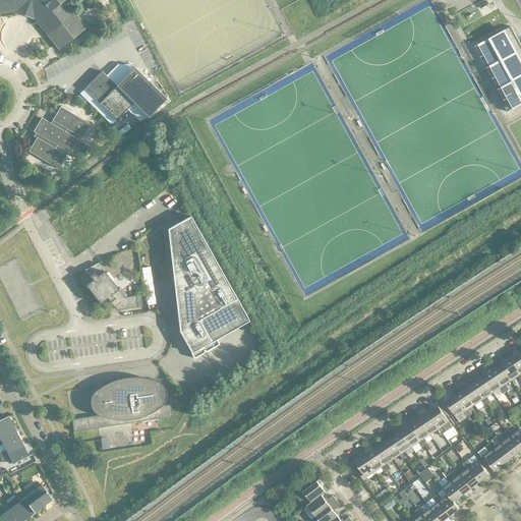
[(0,0),(0,13),(20,10),(31,14),(59,50),(69,41),(69,38),(72,35),(75,37),(87,27),(64,0),(0,0)]
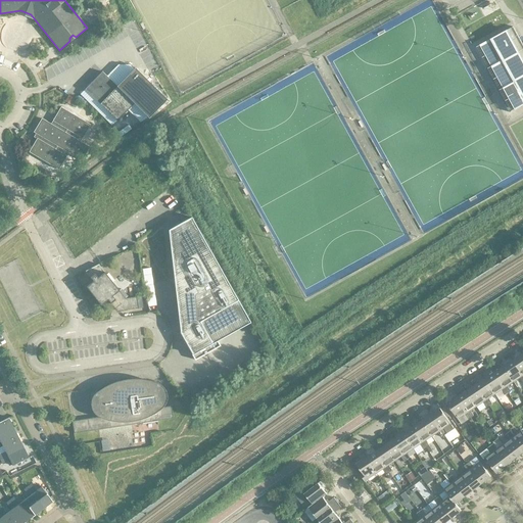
[(522,104),(522,45),(513,27),(479,45),(491,66),(485,69),(510,112),(522,104)]
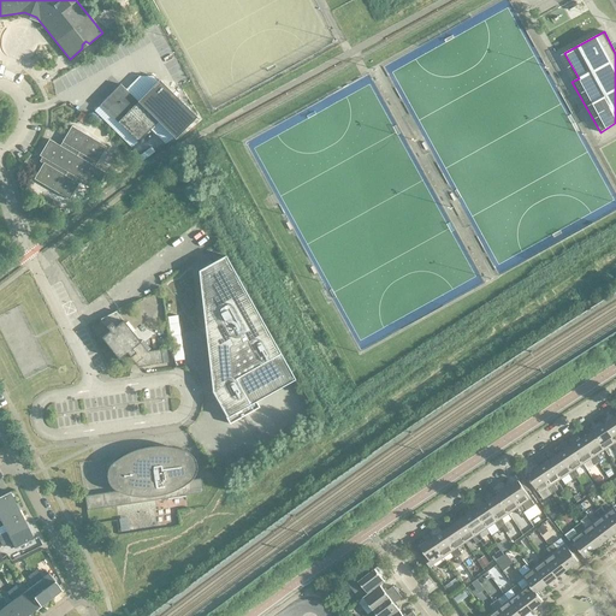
[(158,81),(137,101),(147,111),(158,122),(173,137),(173,138),(175,140),(176,138),(176,137),(195,118),(196,117),(195,116),(159,81),(160,81),(159,80),(158,81)]
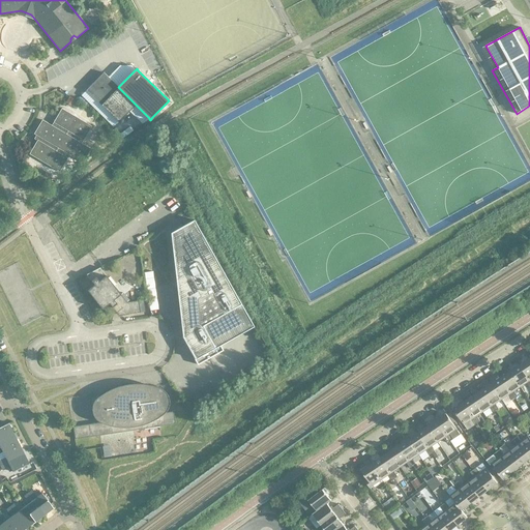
[(118,87),(117,87),(104,72),(86,90),(118,122),(136,105),(126,95),(118,87)]
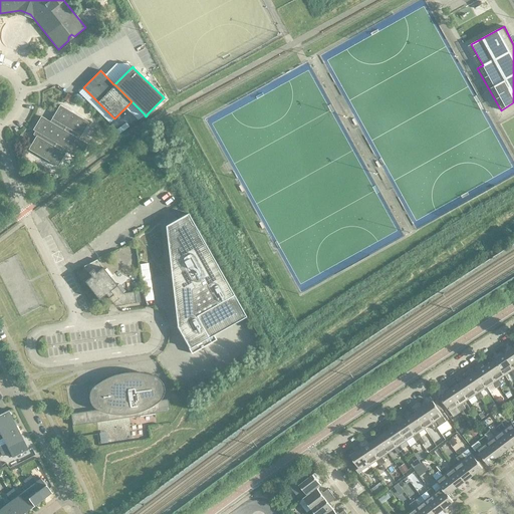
[(88,122),(59,105),(49,121),(40,116),(33,130),(38,133),(28,150),(57,167),(67,150),(79,158),(88,144),(79,139),(88,122)]
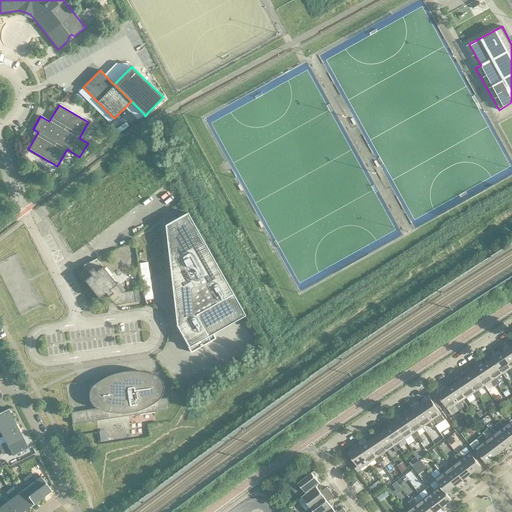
[(245,315),(187,212),(164,225),(174,313),(175,325),(190,352),(215,338),(212,334),(245,315)]
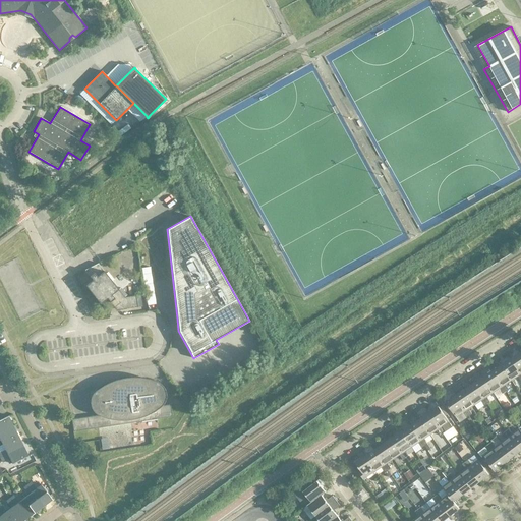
[(99,264),(98,264),(84,270),(84,271),(90,277),(93,280),(85,286),(100,304),(107,298),(110,301),(109,302),(110,302),(113,306),(115,304),(119,310),(127,309),(127,308),(137,307),(138,307),(136,295),(135,295),(124,297),(118,289),(99,264)]
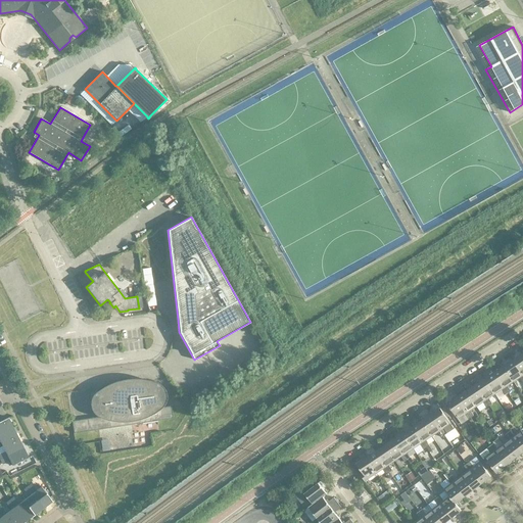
[(152,286),(143,288),(147,313),(155,312),(152,286)]
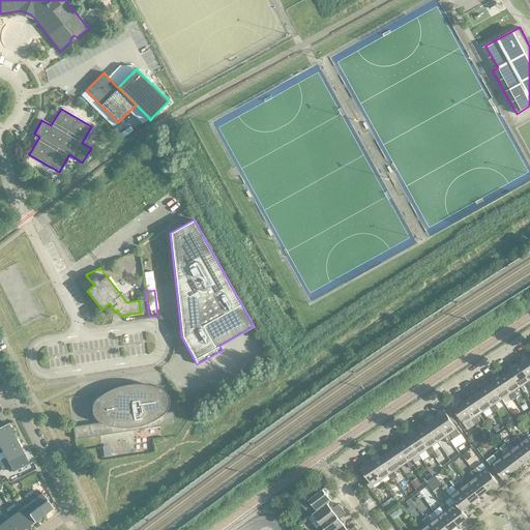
[(529,361),(528,359),(519,365),(529,381),(529,361)]
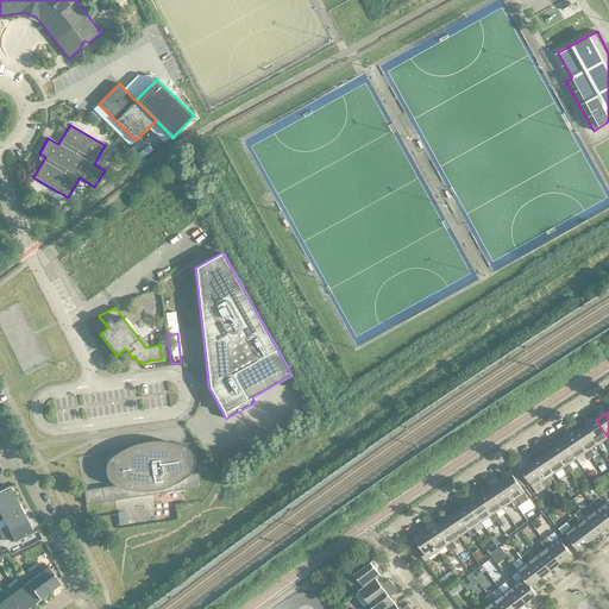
[(608,445),(608,438),(596,420),(585,427),(597,445),(604,440),(608,446),(608,445)]
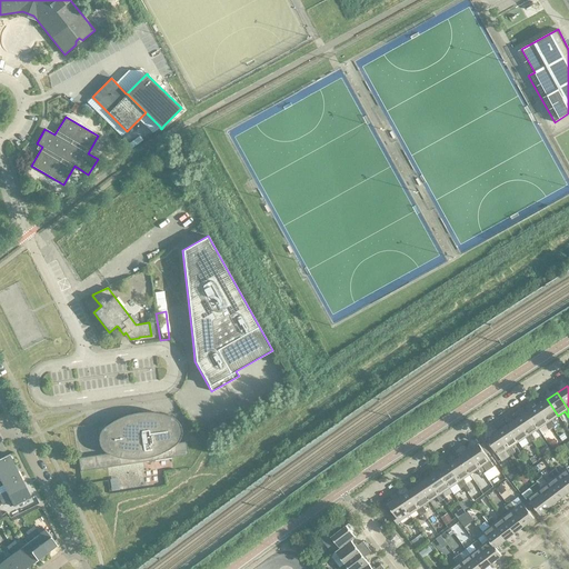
[(558,416),(547,399),(537,406),(552,428),(556,426),(551,420),(558,416)]
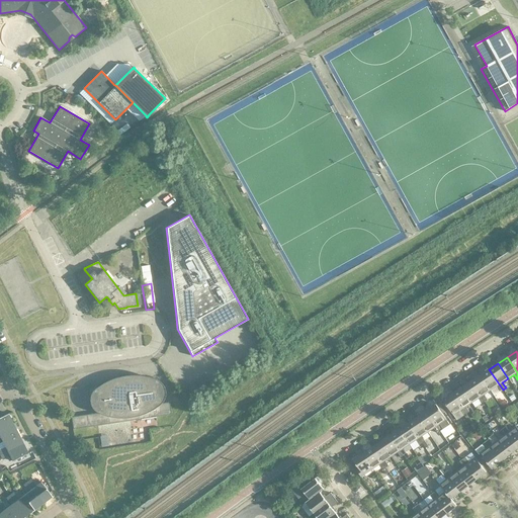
[(503,390),(489,369),(480,375),(490,391),(496,386),(500,392),(503,390)]
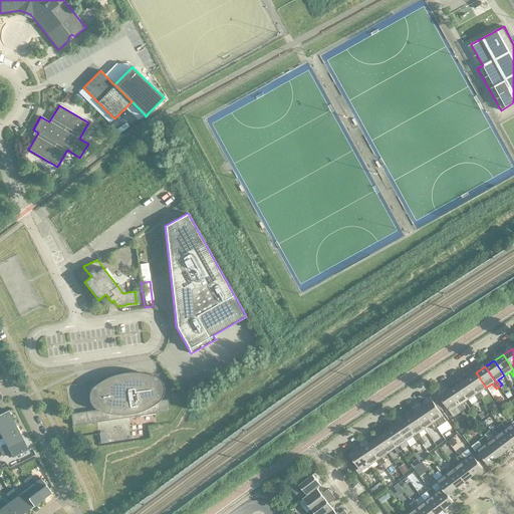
[(70,414),(72,426),(170,411),(168,400),(159,401),(161,400),(162,398),(162,397),(163,396),(163,395),(164,393),(164,392),(164,391),(164,390),(164,388),(163,386),(164,384),(163,382),(162,380),(161,378),(160,377),(158,376),(156,375),(154,374),(151,372),(146,371),(140,371),(133,371),(124,371),(117,372),(106,376),(99,381),(94,386),(93,387),(91,389),(91,390),(90,391),(90,392),(89,393),(89,394),(89,395),(89,397),(89,398),(89,399),(89,400),(89,401),(89,402),(90,404),(91,405),(92,406),(93,408),(95,409),(96,410),(70,414)]
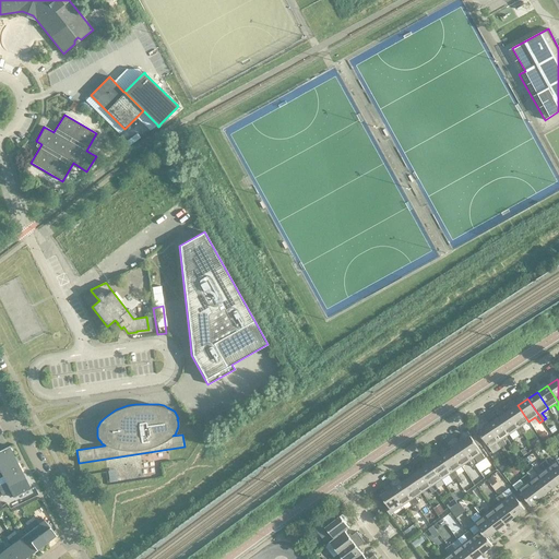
[(528,421),(518,405),(508,412),(523,433),(525,431),(522,426),(528,421)]
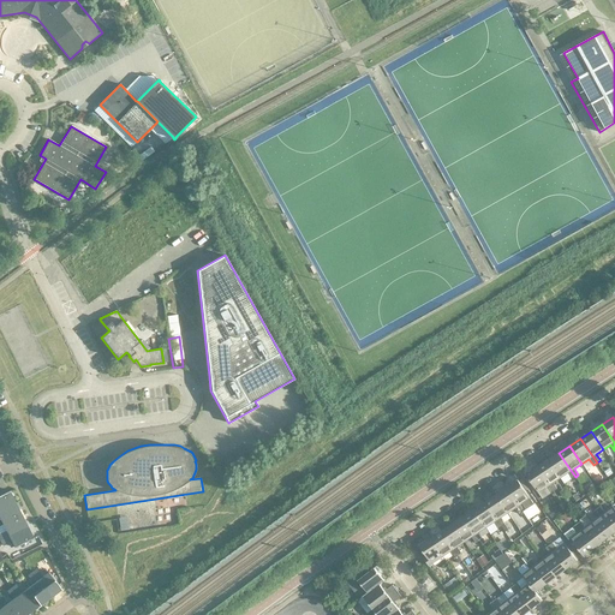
[(575,477),(559,453),(548,460),(560,478),(567,473),(572,479),(575,477)]
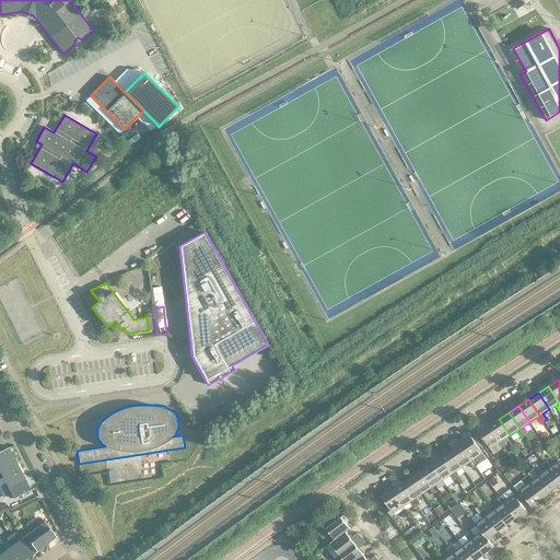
[(510,435),(499,419),(489,426),(504,447),(506,445),(503,440),(510,435)]
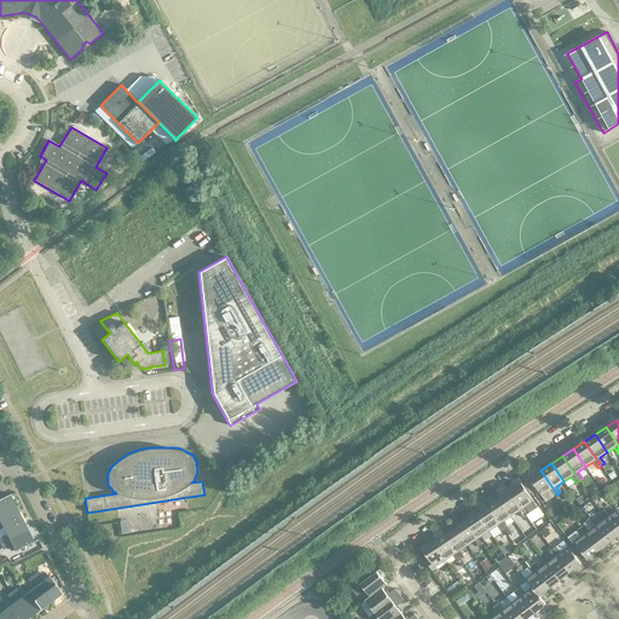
[(557,495),(541,470),(530,478),(545,502),(557,495)]
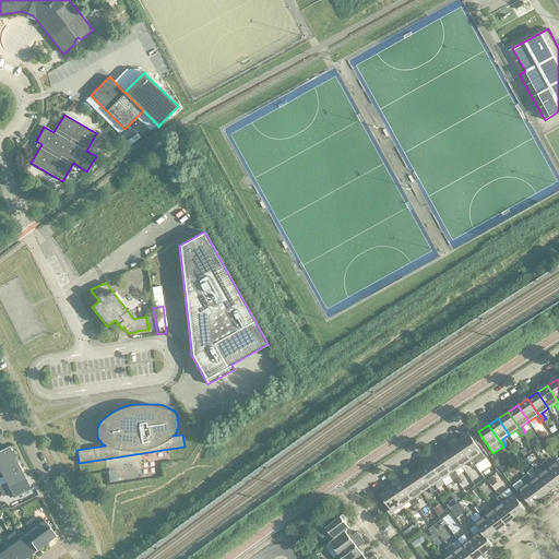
[(546,431),(539,436),(544,442),(550,438),(546,431)]
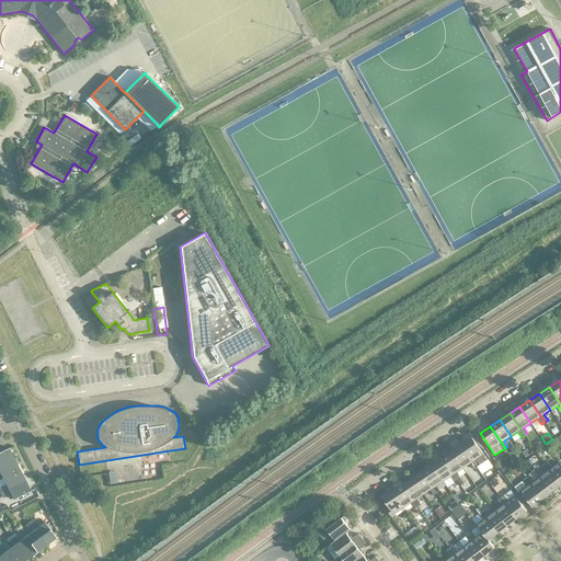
[(487,460),(472,438),(461,445),(477,467),(487,460)]
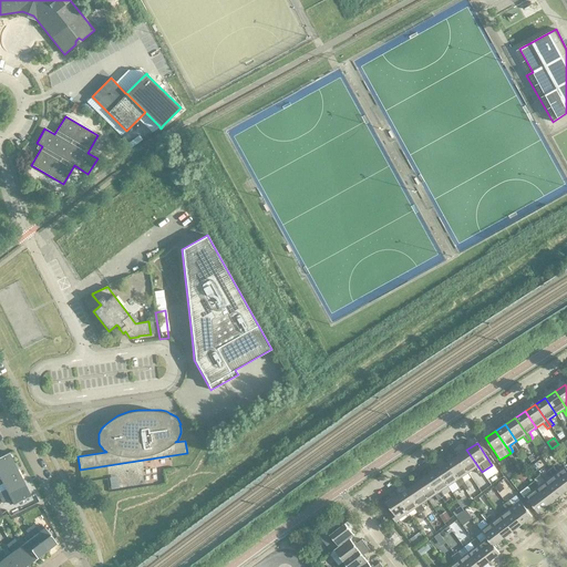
[(482,472),(466,450),(456,456),(467,473),(474,468),(478,474),(482,472)]
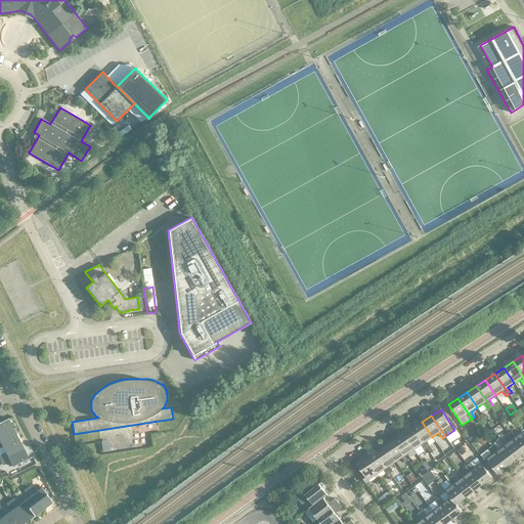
[(0,422),(0,435),(13,429),(8,419),(0,422)]
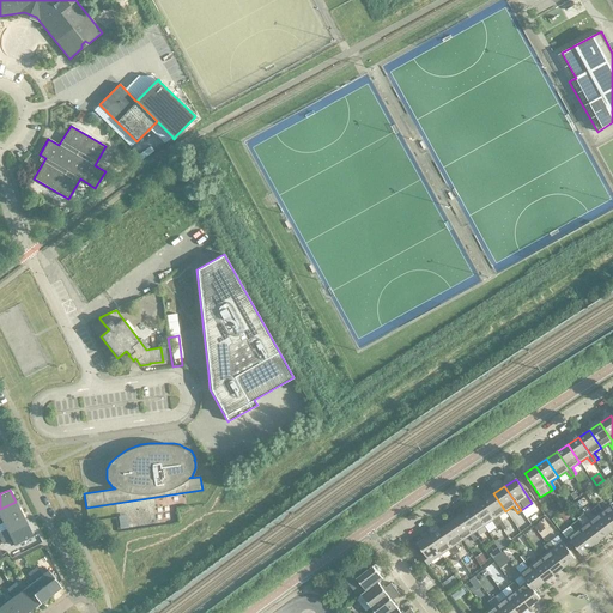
[(505,511),(493,493),(483,501),(499,525),(503,522),(498,516),(505,511)]
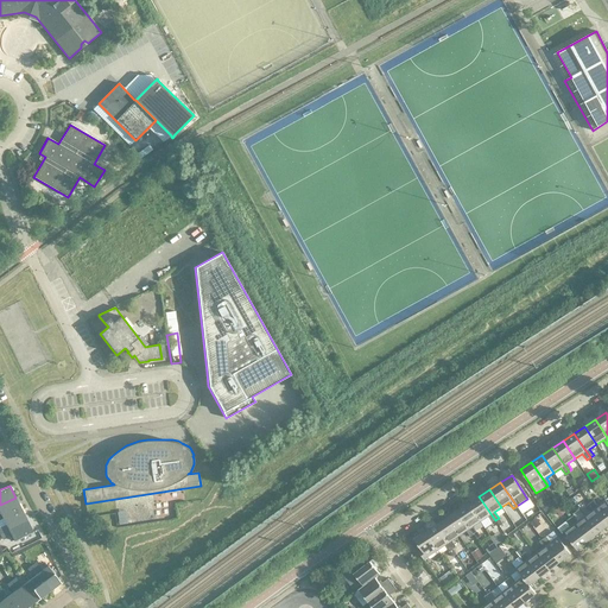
[(495,520),(479,496),(468,504),(480,521),(487,517),(492,523),(495,520)]
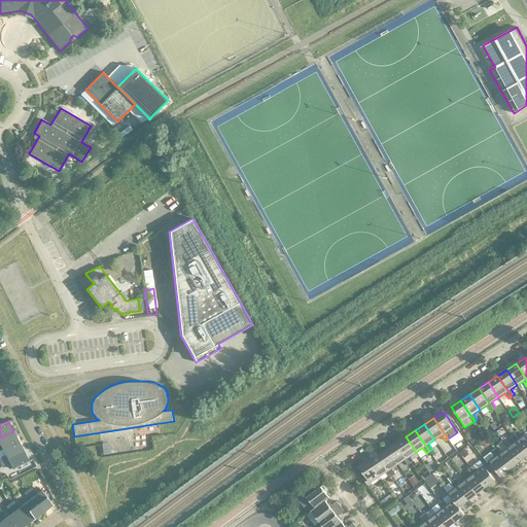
[(19,441),(13,431),(0,437),(0,444),(2,449),(19,441)]
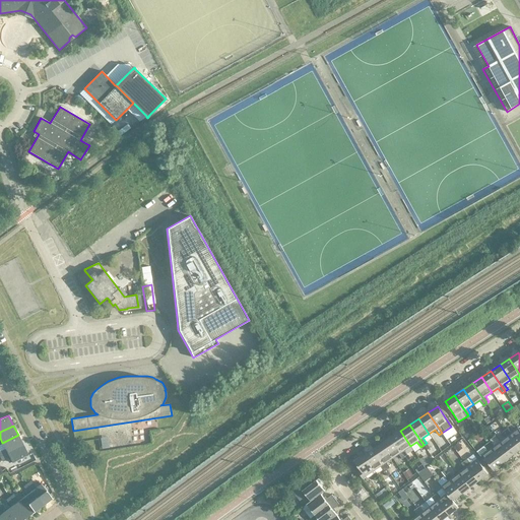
[(508,428),(505,430),(519,450),(519,449),(519,431),(518,429),(512,433),(508,428)]
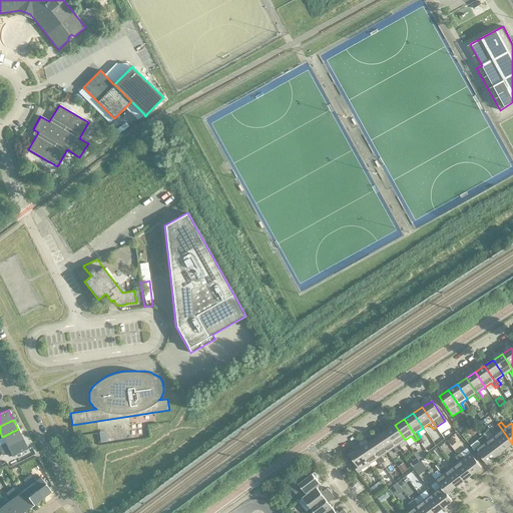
[(462,423),(457,426),(461,431),(465,428),(462,423)]
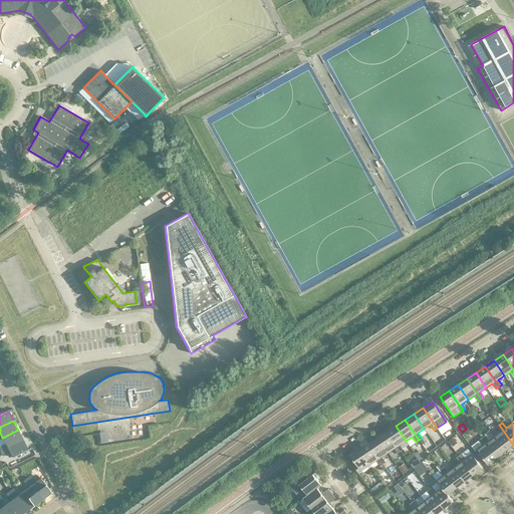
[(513,445),(499,425),(496,427),(500,432),(494,437),(505,451),(513,445)]
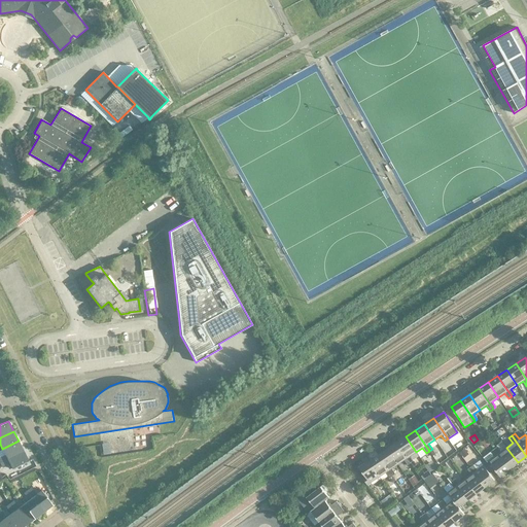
[(416,452),(406,436),(396,443),(411,463),(414,461),(410,456),(416,452)]
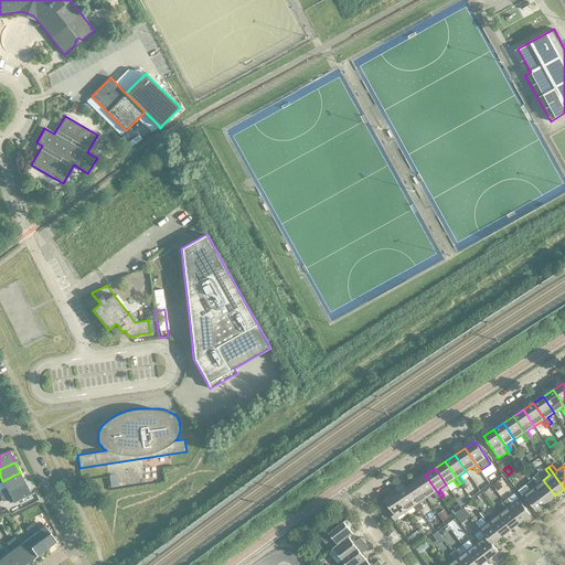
[(515,473),(520,480),(525,476),(521,470),(515,473)]
